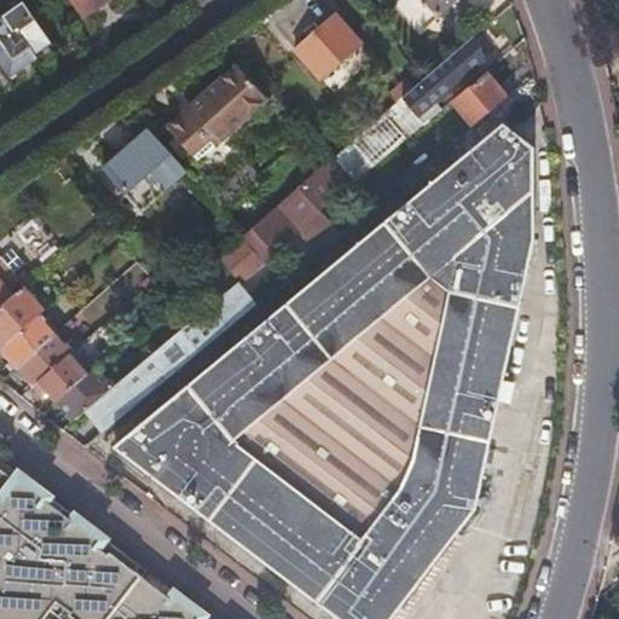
[(16,0),(0,11),(0,62),(10,77),(58,44),(29,0),(16,0)]
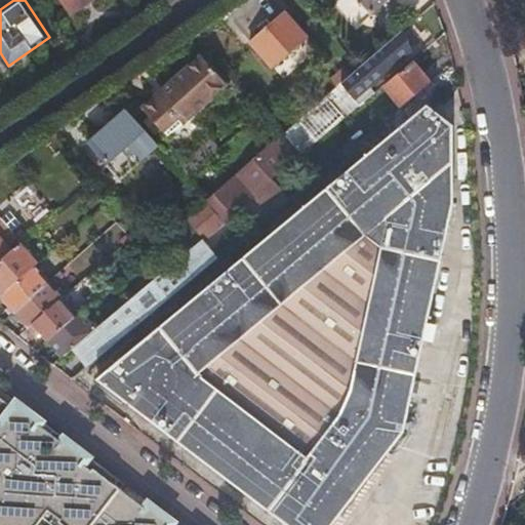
[(58,0),(69,14),(89,0),(58,0)]
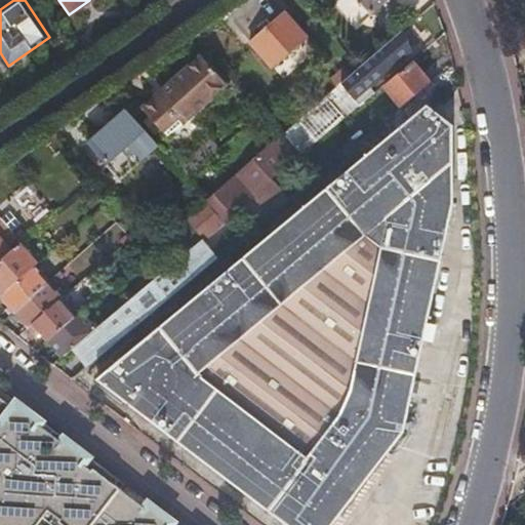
[(358,0),(371,14),(388,0),(358,0)]
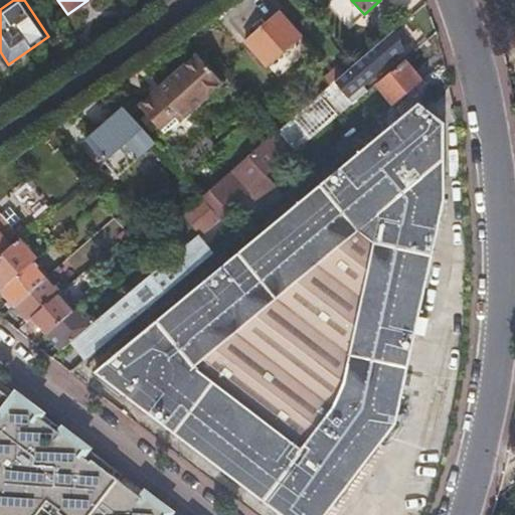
[(243,40),(268,68),(300,41),(276,13),(243,40)]
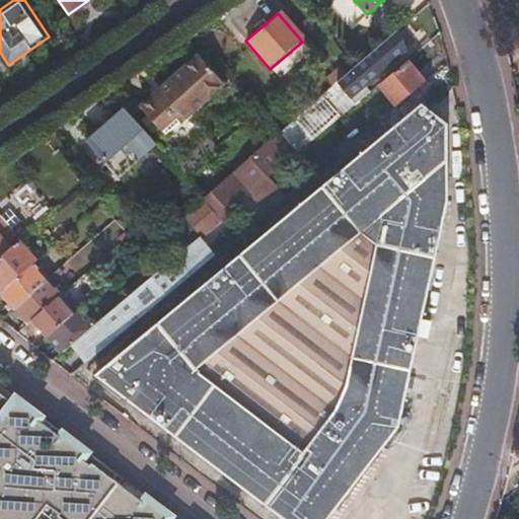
[(394,60),(381,44),(355,67),(338,82),(351,99),(394,60)]
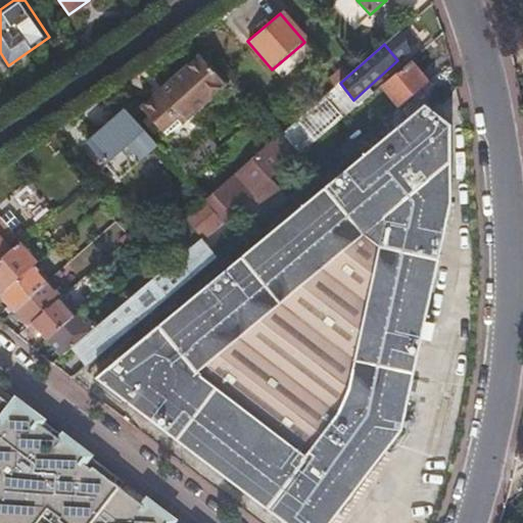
[(142,108),(167,137),(225,85),(200,57),(142,108)]
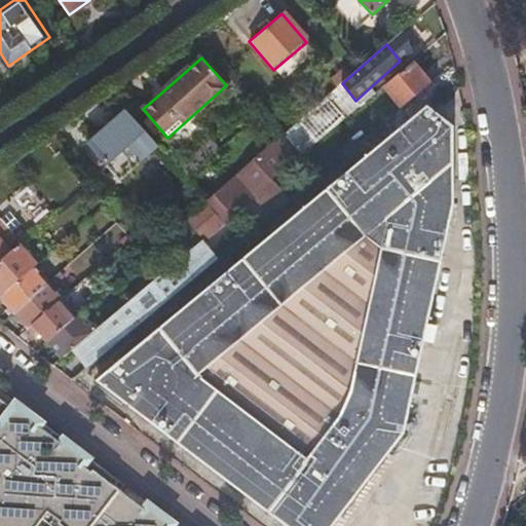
[(402,105),(429,82),(412,62),(385,84),(402,105)]
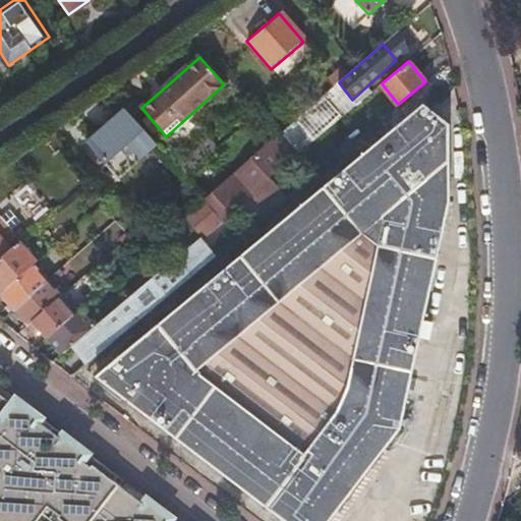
[(352,100),(339,82),(338,83),(352,100)]
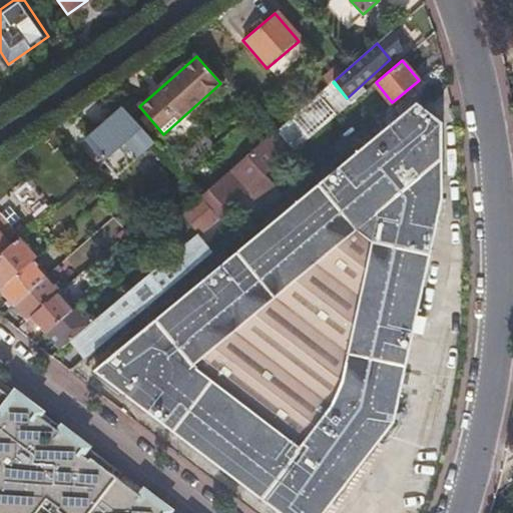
[(417,102),(94,370),(281,512),(323,512),(394,421),(442,198),(442,122),(417,102)]
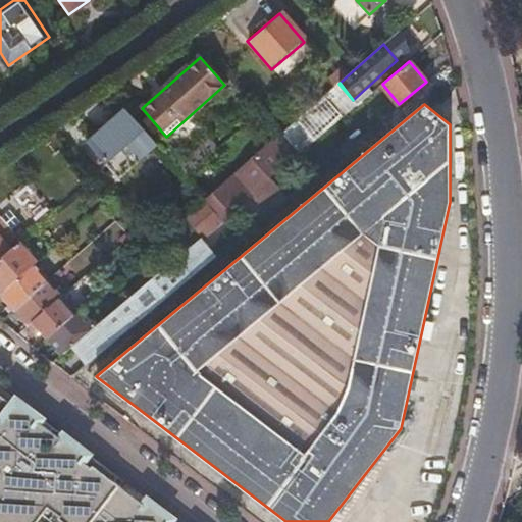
[(120,178),(158,145),(124,108),(88,141),(120,178)]
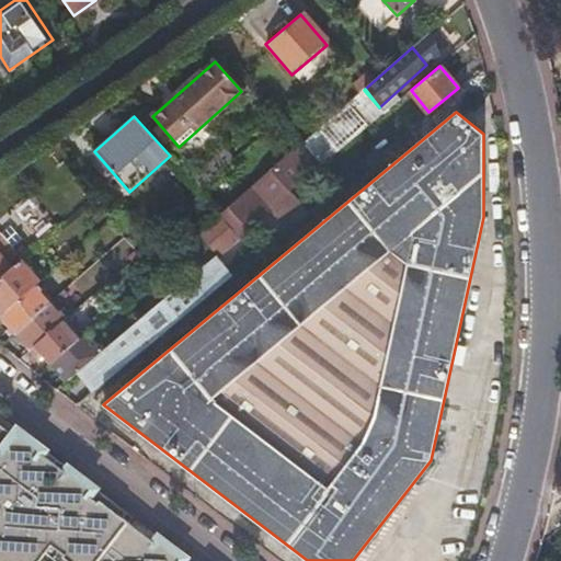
[(272,171),(290,193),(311,174),(293,152),(272,171)]
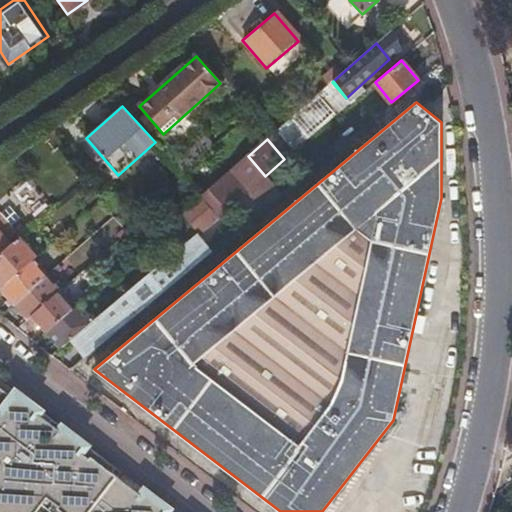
[(251,193),(268,179),(265,176),(248,156),(202,196),(182,214),(197,233),(248,190),(251,193)]
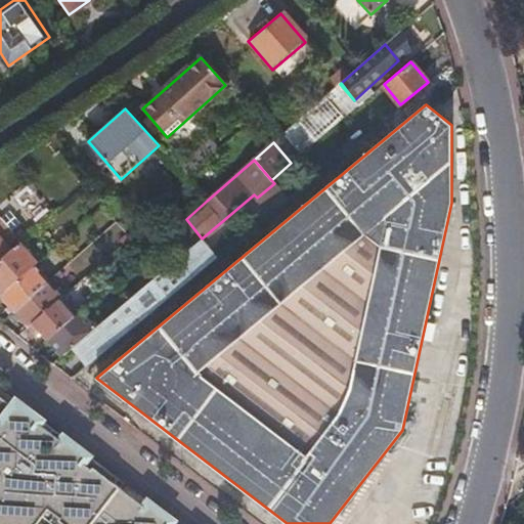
[(0,259),(9,252),(0,242),(0,259)]
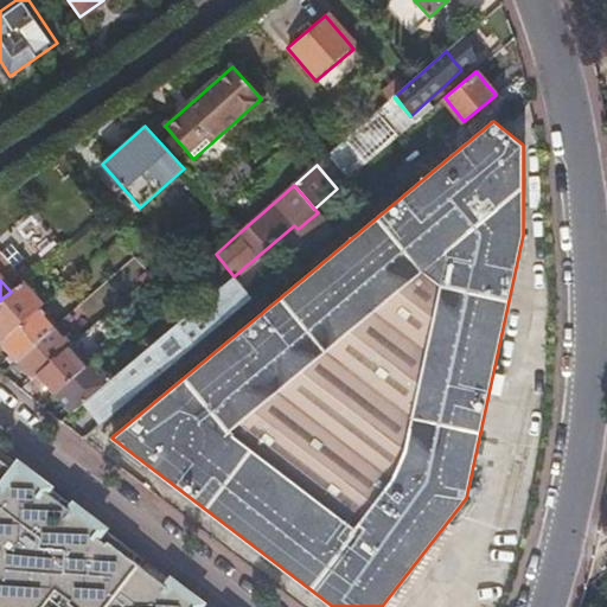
[(0,336),(2,339),(38,307),(40,305),(20,283),(11,292),(0,300),(0,336)]
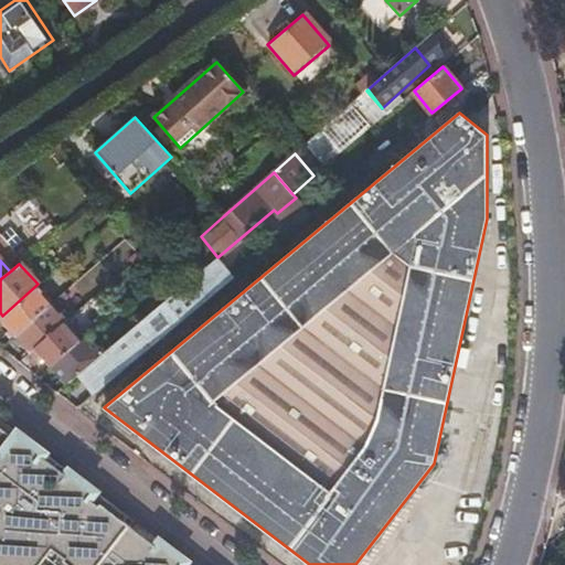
[(35,286),(52,305),(57,299),(42,281),(38,284),(35,286)]
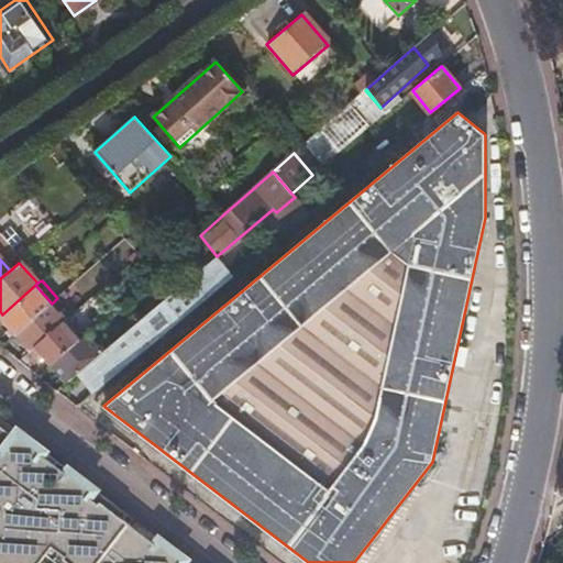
[(0,319),(4,326),(14,335),(52,304),(35,285),(2,315),(0,316),(0,319)]
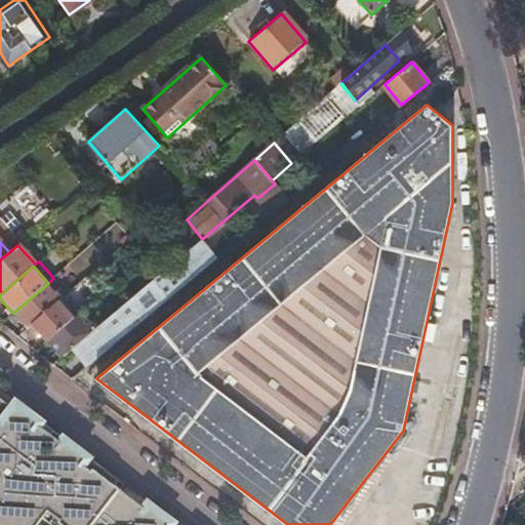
[(28,328),(30,326),(58,300),(63,297),(53,287),(57,283),(53,278),(48,283),(13,313),(19,320),(28,328)]
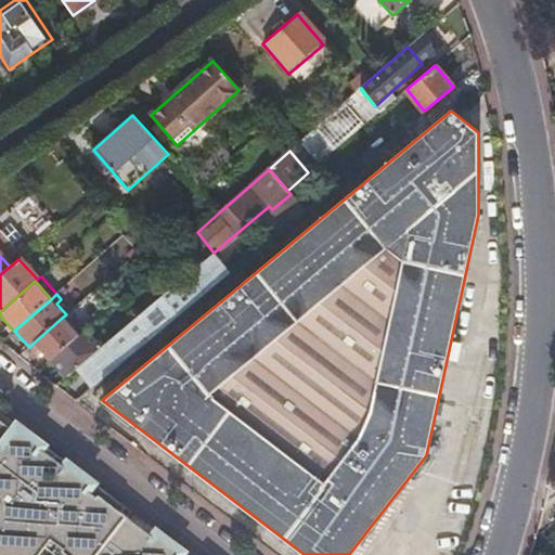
[(47,355),(49,359),(77,335),(62,318),(31,345),(36,350),(40,356),(43,352),(47,355)]
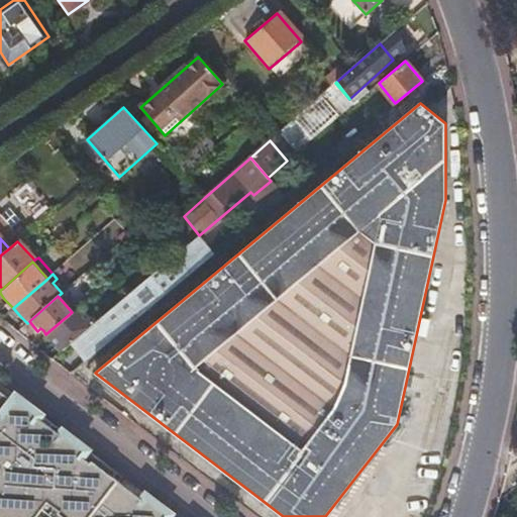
[(53,342),(61,350),(87,328),(72,312),(45,334),(53,342)]
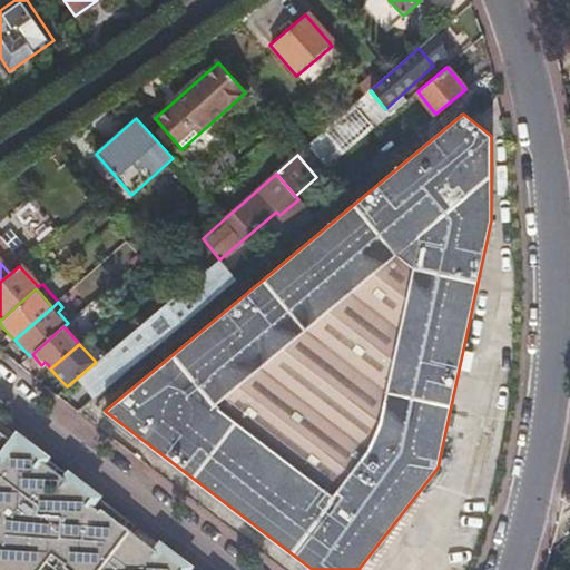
[(16,448),(0,436),(0,569),(31,569),(41,558),(58,569),(106,569),(130,539),(94,509),(99,503),(71,480),(68,484),(45,468),(47,462),(19,441),(16,448)]
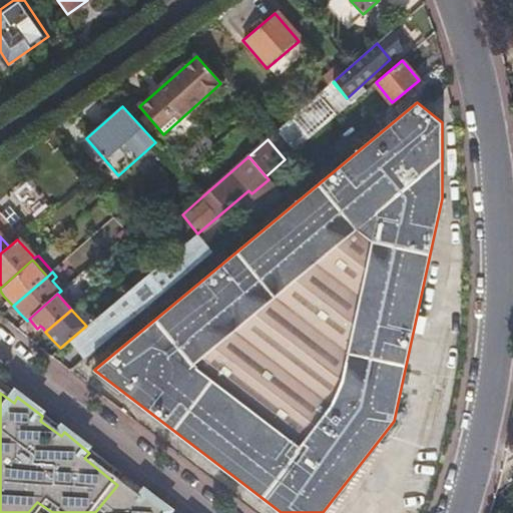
[(117,485),(95,512),(167,512),(146,498),(142,502),(117,485)]
